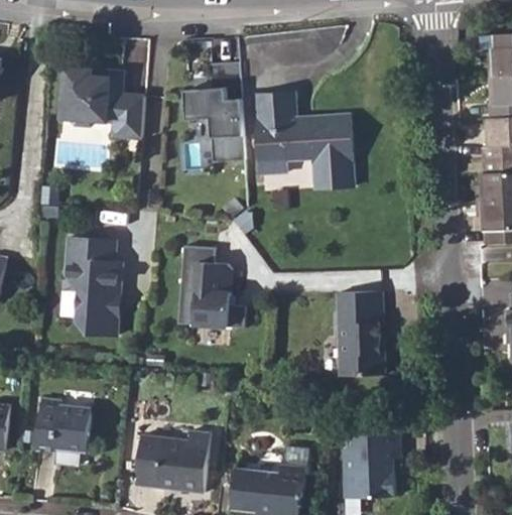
[(511,35),(495,36),(479,37),(479,49),(492,49),(493,76),(511,75),(511,35)]
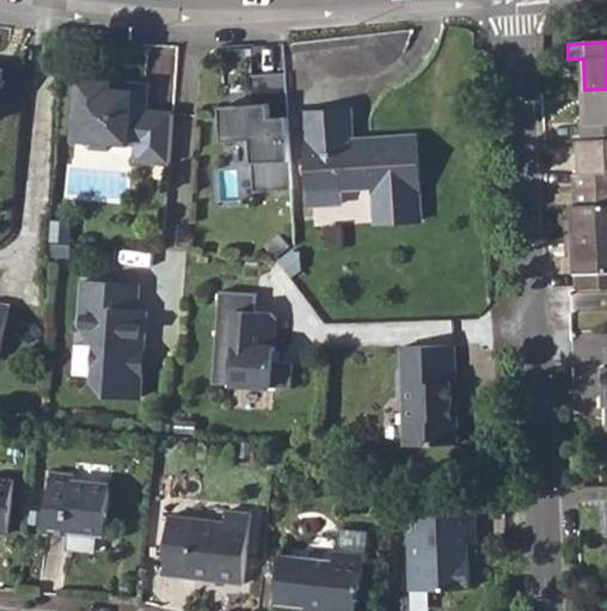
[(111,83),(79,80),(74,139),(84,141),(91,147),(108,150),(115,144),(136,145),(135,153),(143,163),(169,165),(172,115),(146,112),(147,93),(111,90),(111,83)]
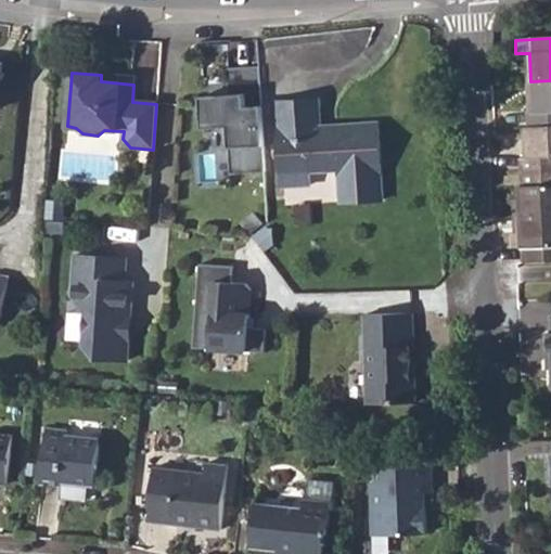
[(135,78),(101,75),(101,81),(133,85),(135,78)]
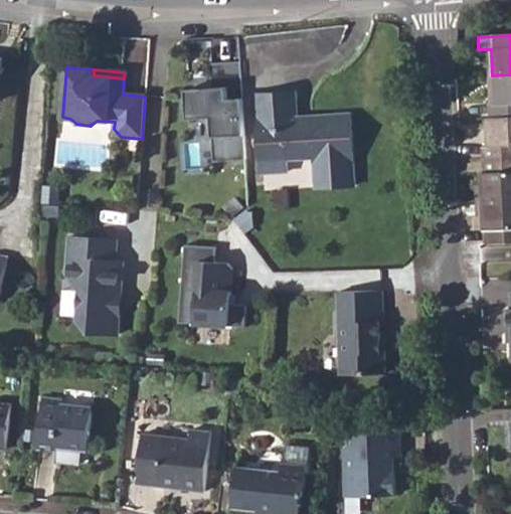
[(488,107),(488,118),(510,117),(510,74),(492,75),(493,107),(488,107)]
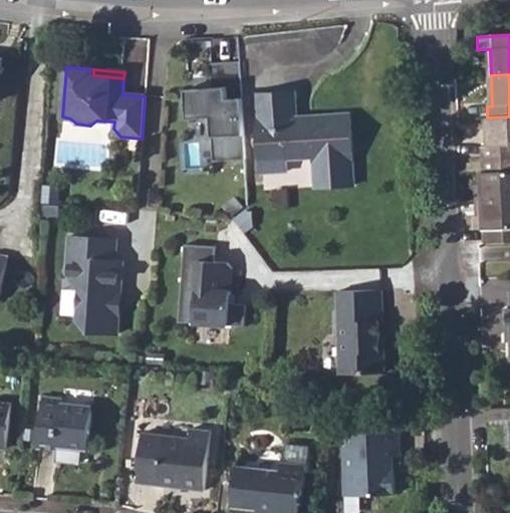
[(206,166),(241,163),(236,100),(221,102),(220,87),(178,91),(180,119),(202,118),(206,166)]
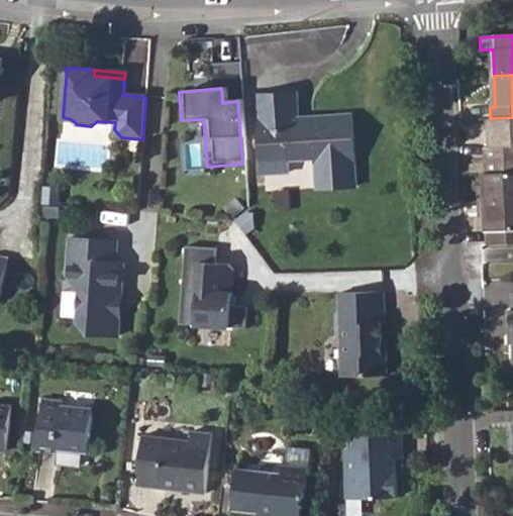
[(349,116),(311,118),(311,125),(296,125),(295,119),(294,95),(255,97),(261,177),(287,175),(287,164),(314,163),(315,190),(353,188),(349,116)]
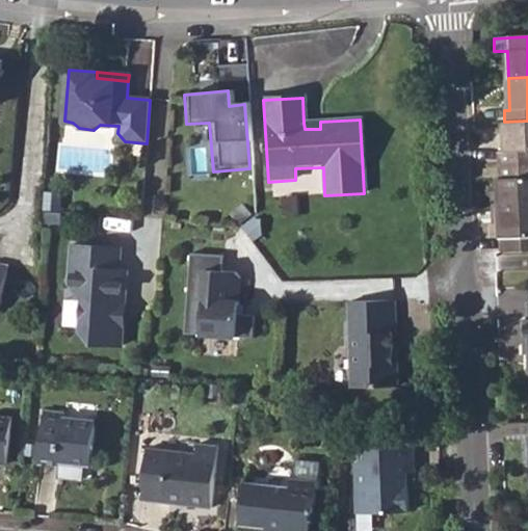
[(527,121),(504,122),(501,123),(502,153),(497,154),(497,166),(527,164),(527,121)]
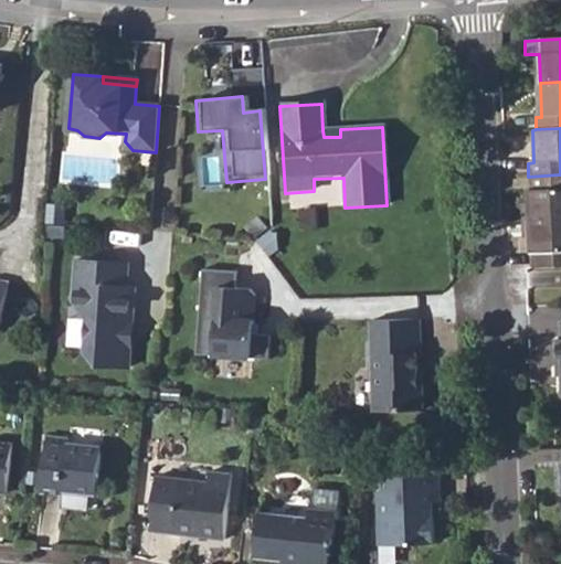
[(526,192),(527,222),(560,221),(560,174),(528,177),(529,191),(526,192)]
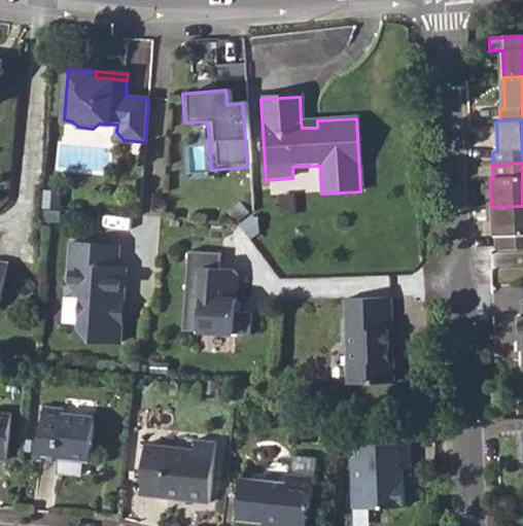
[(497,237),(497,250),(522,248),(522,206),(491,207),(492,237),(497,237)]
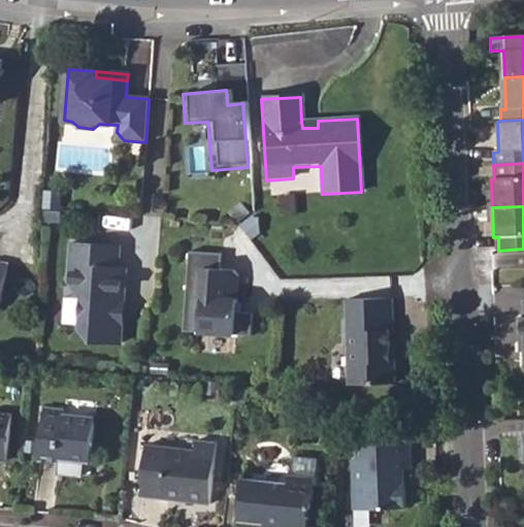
[(118,246),(69,241),(67,264),(76,265),(74,291),(79,298),(77,328),(88,340),(117,343),(119,324),(115,319),(116,301),(121,302),(124,269),(116,268),(118,246)]
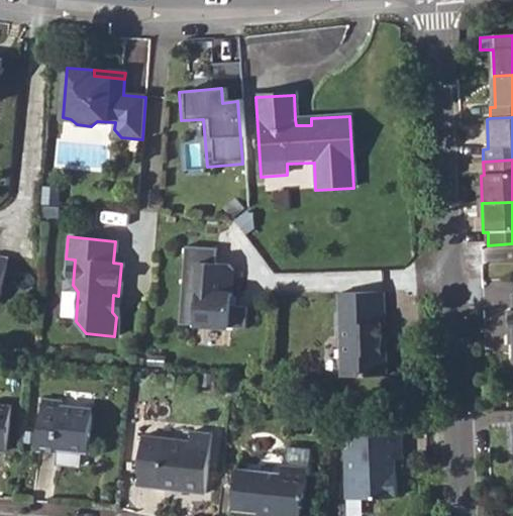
[(177,324),(242,329),(244,308),(228,306),(231,271),(226,265),(213,264),(215,248),(184,245),(177,324)]
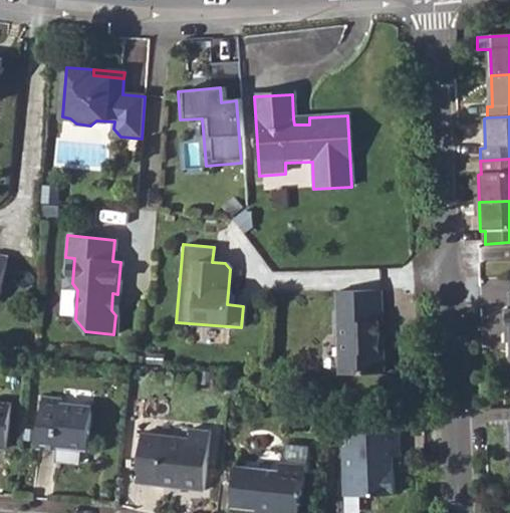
[(380,292),(336,293),(338,376),(383,375),(381,350),(377,351),(377,324),(381,324),(380,292)]
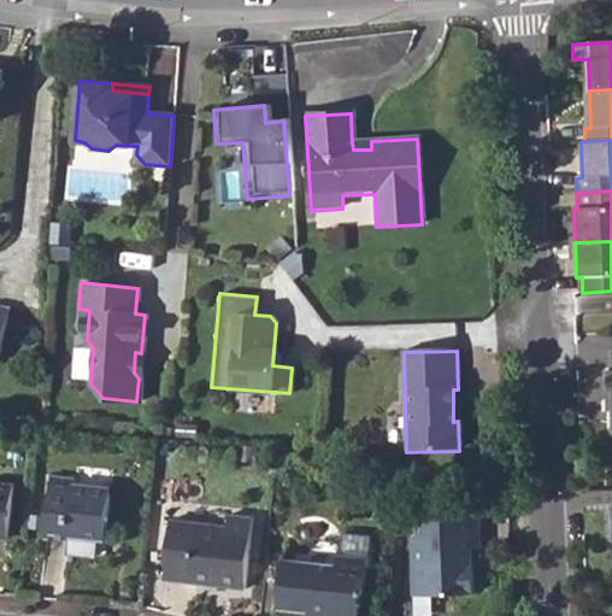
[(611,436),(611,352),(604,353),(605,371),(600,371),(600,394),(606,393),(607,438),(611,436)]
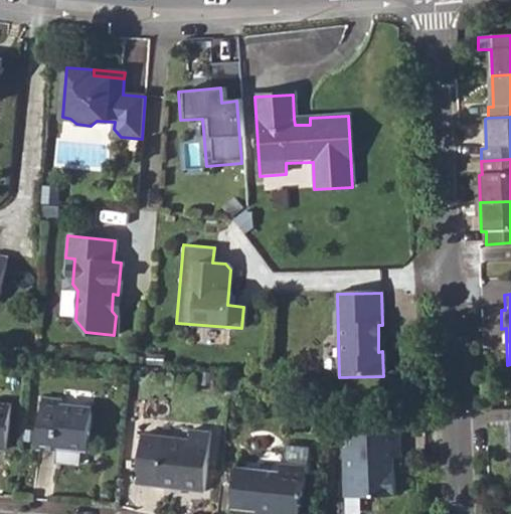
[(48,447),(82,451),(88,408),(57,405),(58,400),(37,397),(31,450),(47,452),(48,447)]
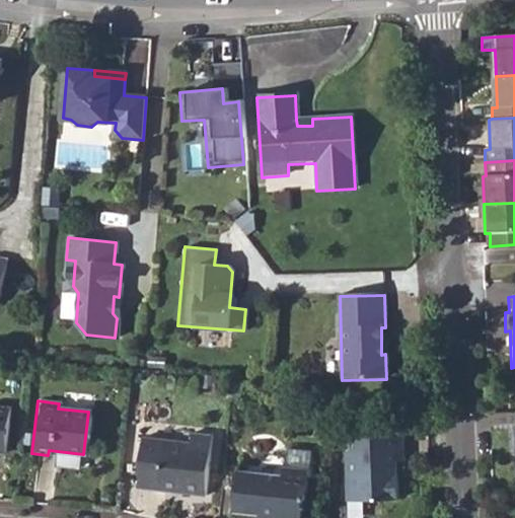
[(135,438),(129,487),(196,494),(203,436),(185,434),(184,443),(135,438)]
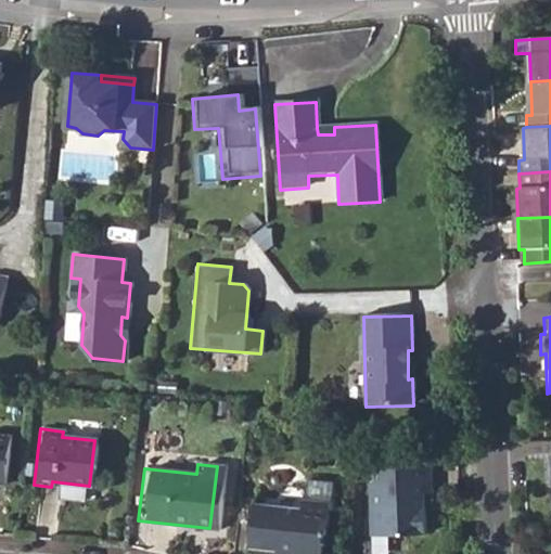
[(368,537),(421,535),(418,494),(430,493),(427,466),(369,469),(370,484),(363,484),(368,537)]
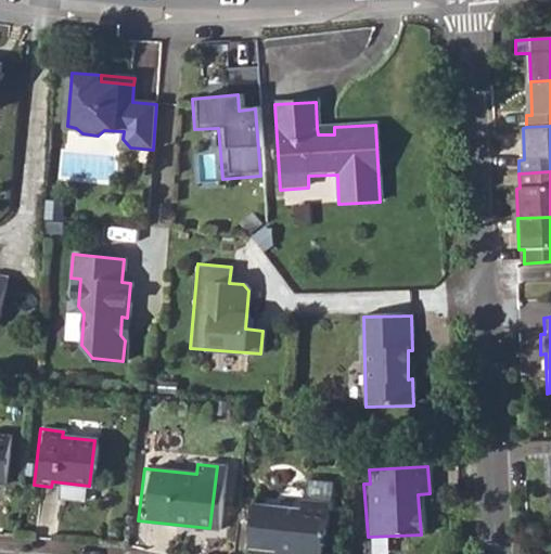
[(276,549),(315,553),(317,533),(321,533),(324,501),(298,498),(297,509),(251,503),(245,550),(274,552),(276,549)]
